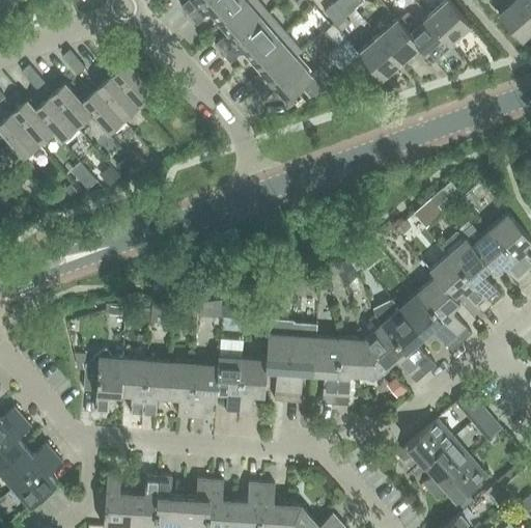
[(0,0),(0,19),(2,22),(4,20),(18,8),(19,9),(25,3),(24,3),(21,0),(0,0)]
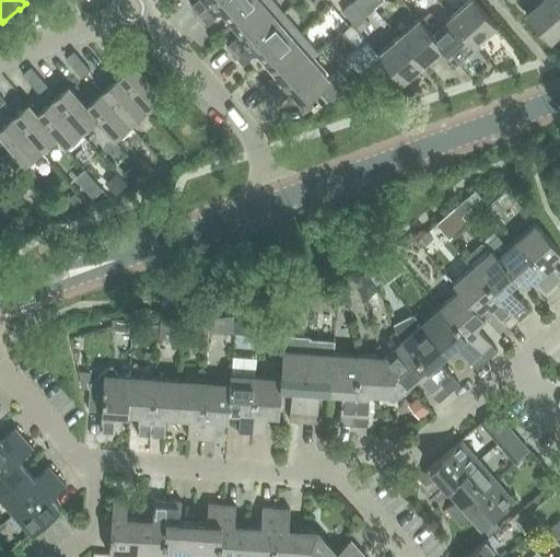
[(191,9),(200,19),(221,0),(203,0),(201,3),(200,2),(191,9)]
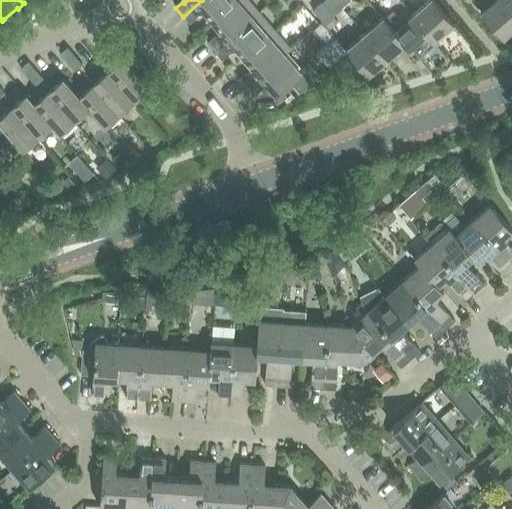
[(203,13),(212,24),(237,2),(235,0),(202,0),(183,17),(190,26),(198,19),(197,18),(203,13)]
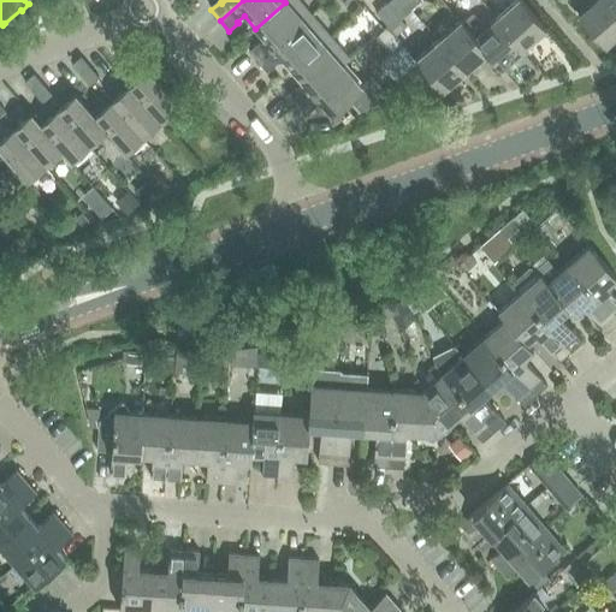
[(250,55),(259,65),(312,19),(294,0),(288,0),(285,3),(255,29),(267,42),(260,48),(260,47),(250,55)]
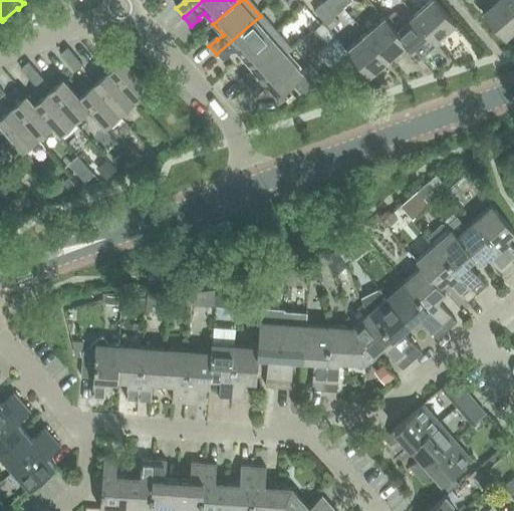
[(328,0),(312,14),(323,28),(329,35),(338,27),(332,20),(343,11),(337,4),(333,0),(328,0)]
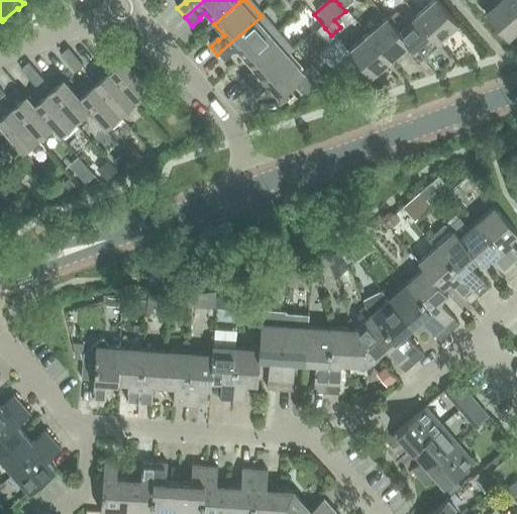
[(335,0),(339,4),(345,11),(355,3),(353,0),(335,0)]
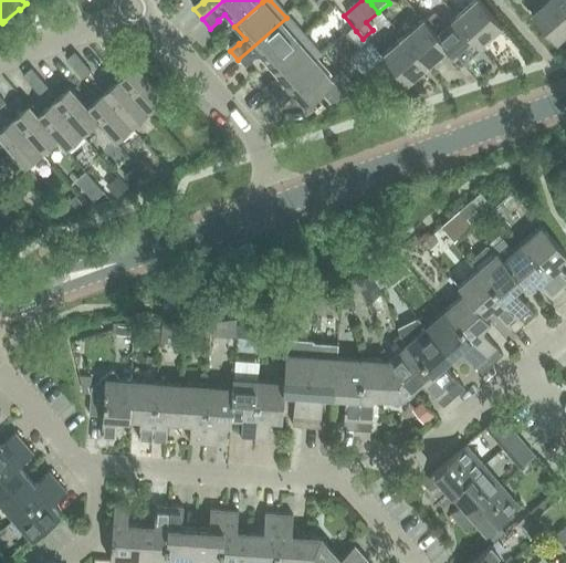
[(537,0),(543,7),(531,17),(556,45),(565,37),(565,16),(552,0),(537,0)]
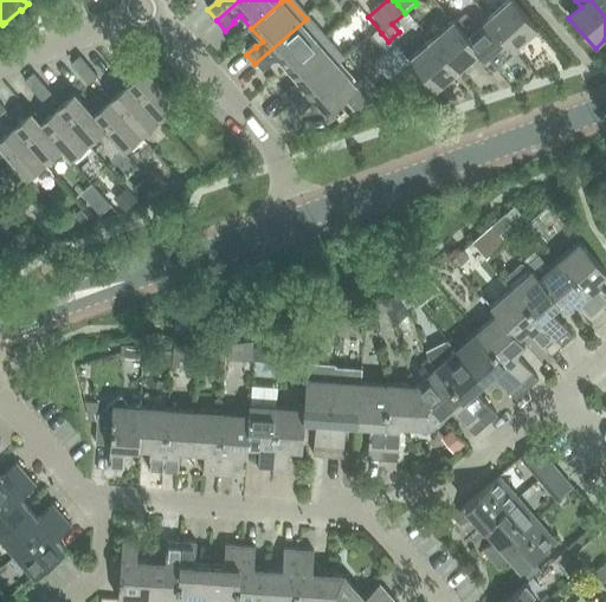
[(605,0),(591,0),(605,17),(605,0)]
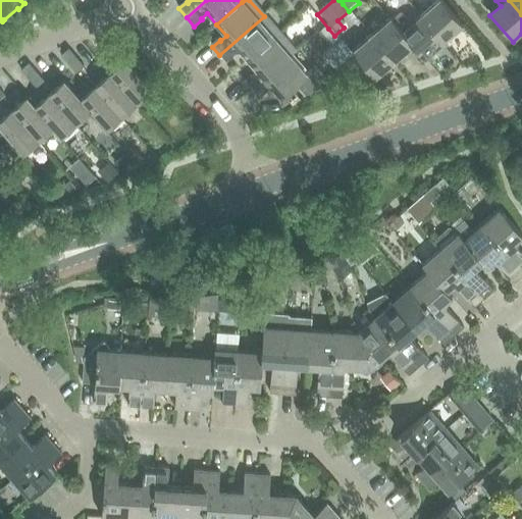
[(440,1),(421,17),(444,44),(463,27),(440,1)]
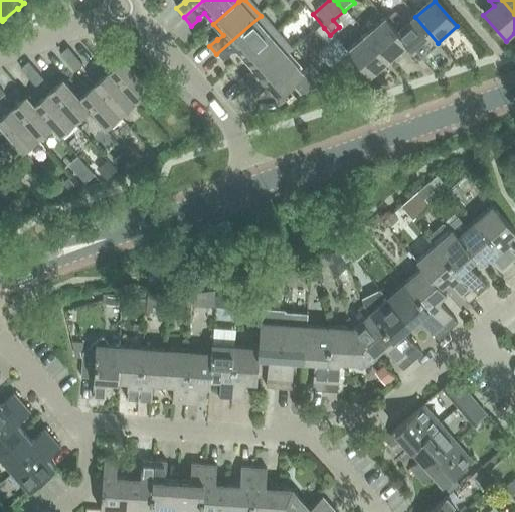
[(395,13),(386,21),(397,33),(396,34),(407,46),(418,59),(438,43),(415,17),(406,25),(395,13)]
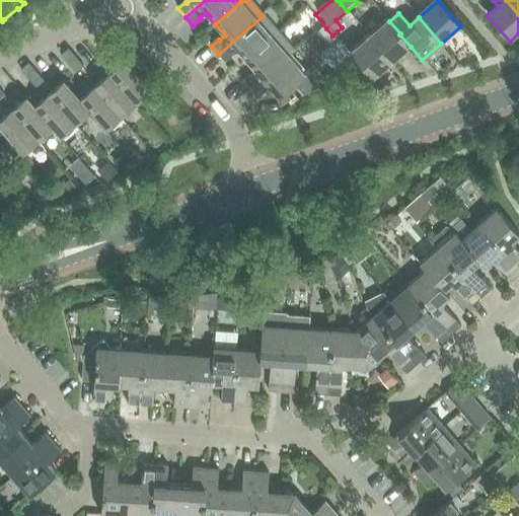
[(238,51),(247,62),(279,34),(263,16),(218,55),(226,64),(233,57),(233,56),(238,51)]
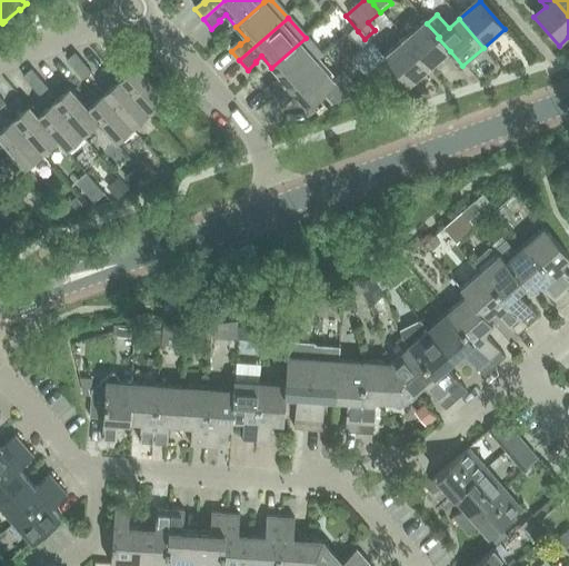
[(426,22),(405,40),(429,69),(450,51),(438,38),(439,37),(427,23),(426,22)]
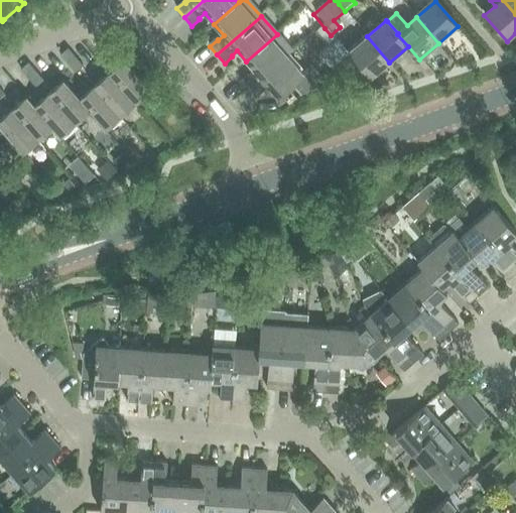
[(241,83),(249,91),(287,57),(292,52),(277,34),(246,61),(255,72),(250,77),(249,76),(241,83)]
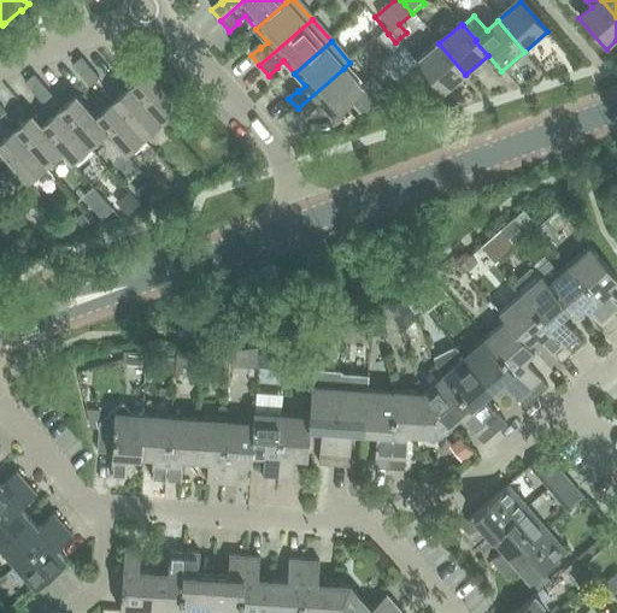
[(465,75),(439,43),(417,63),(444,94),(465,75)]
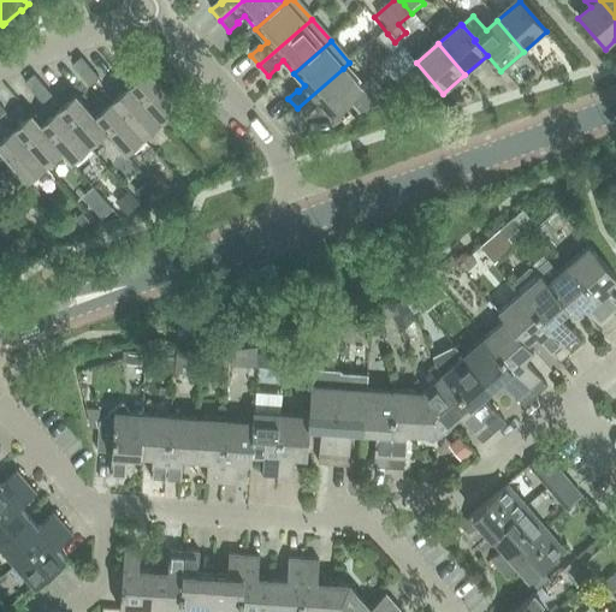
[(401,51),(380,66),(395,83),(414,66),(401,51)]
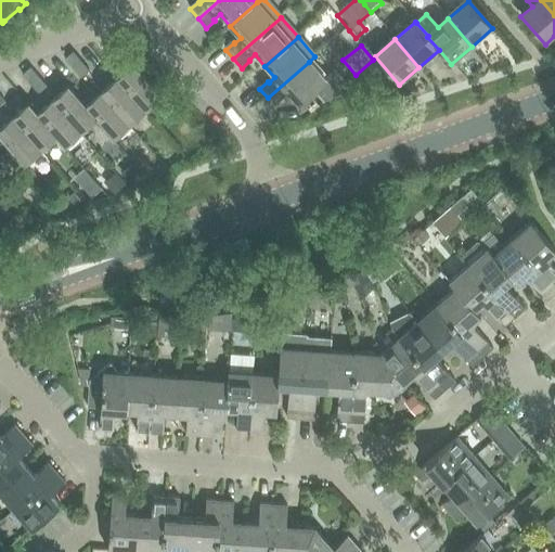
[(125,56),(117,48),(108,54),(116,64),(125,56)]
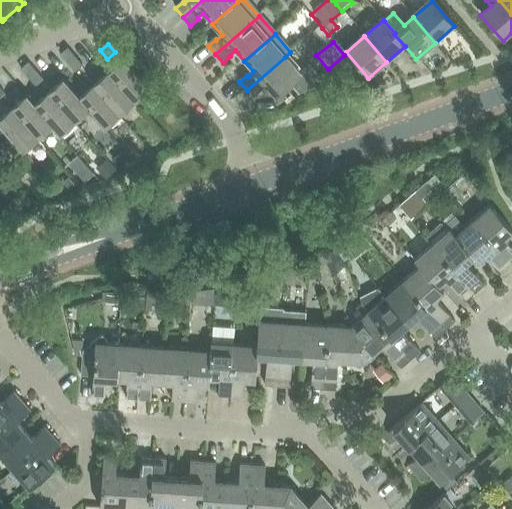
[(60,57),(67,65),(75,59),(67,50),(60,57)]
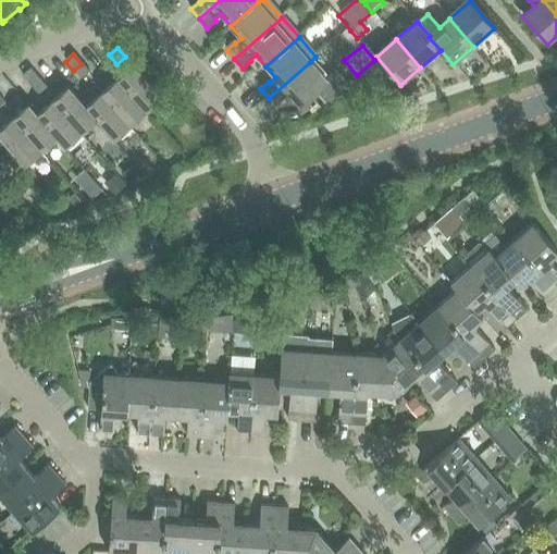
[(310,62),(269,98),(276,108),(285,100),(284,99),(291,94),(300,107),(316,94),(325,105),(346,86),(336,75),(336,74),(327,82),(310,62)]
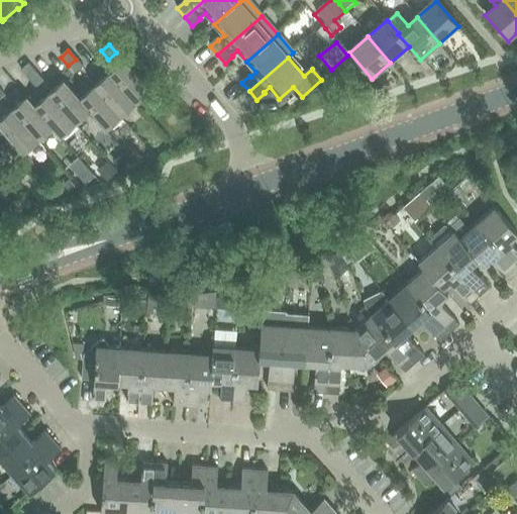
[(76,60),(68,66),(76,75),(83,68),(76,60)]
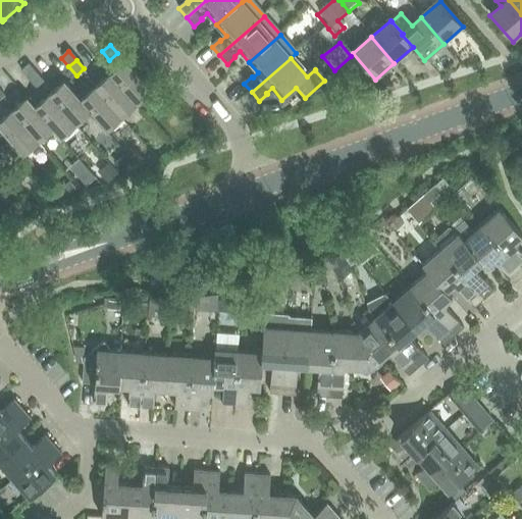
[(125,62),(110,75),(137,106),(152,93),(125,62)]
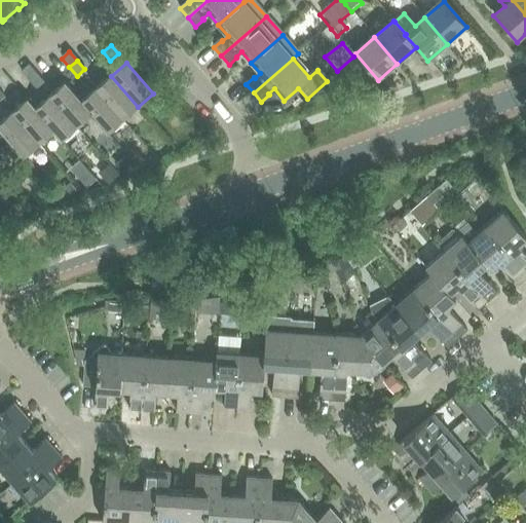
[(21,73),(29,82),(37,75),(29,67),(21,73)]
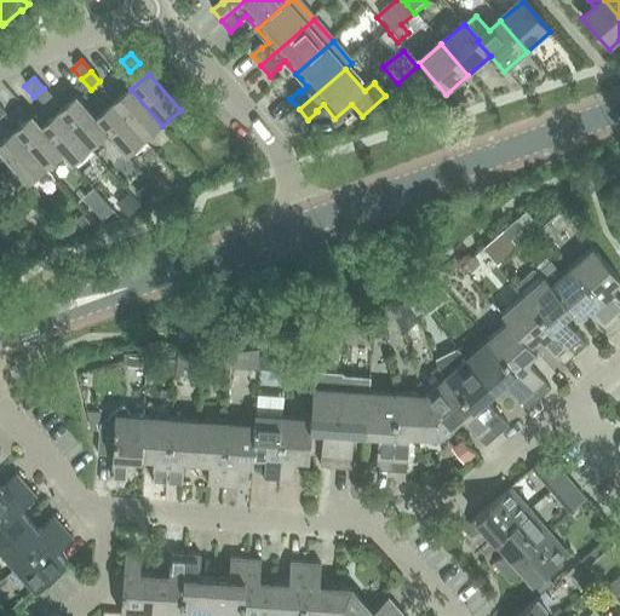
[(44,88),(34,97),(44,107),(52,98),(44,88)]
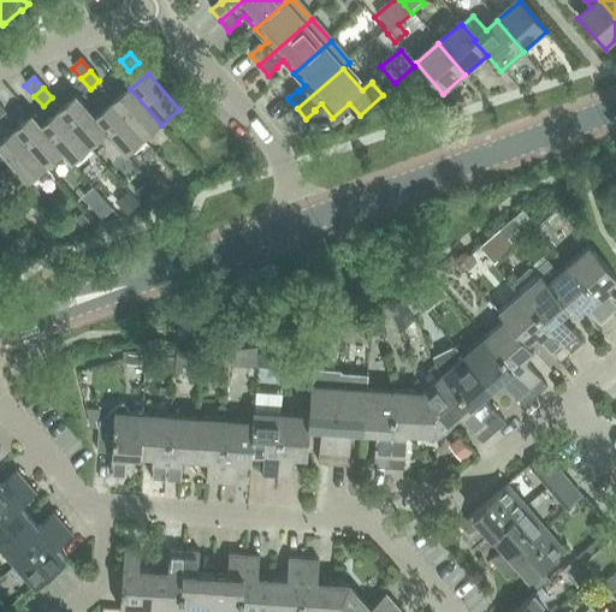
[(130,89),(113,104),(144,140),(161,125),(130,89)]
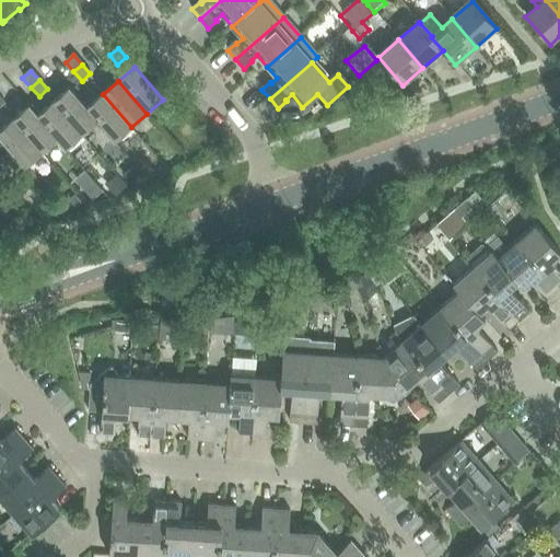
[(70,89),(53,104),(81,137),(96,123),(85,109),(88,108),(70,89)]
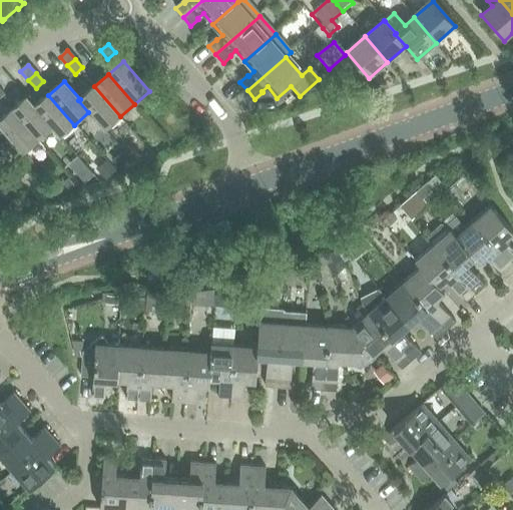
[(94,86),(80,99),(78,100),(88,112),(104,130),(120,116),(94,86)]
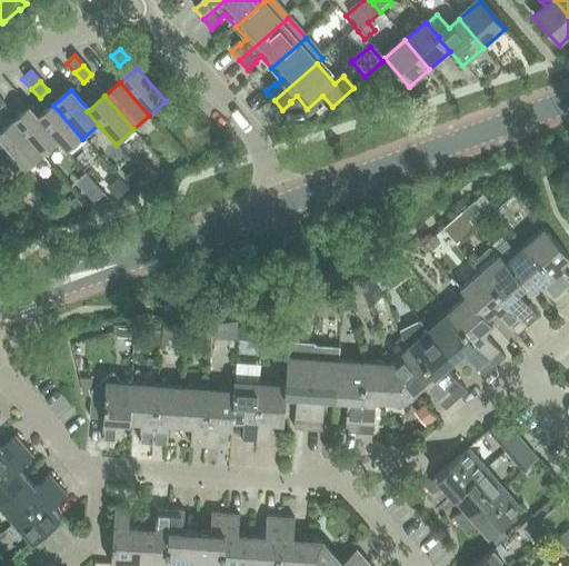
[(53,106),(39,118),(37,120),(57,142),(66,152),(82,139),(53,106)]
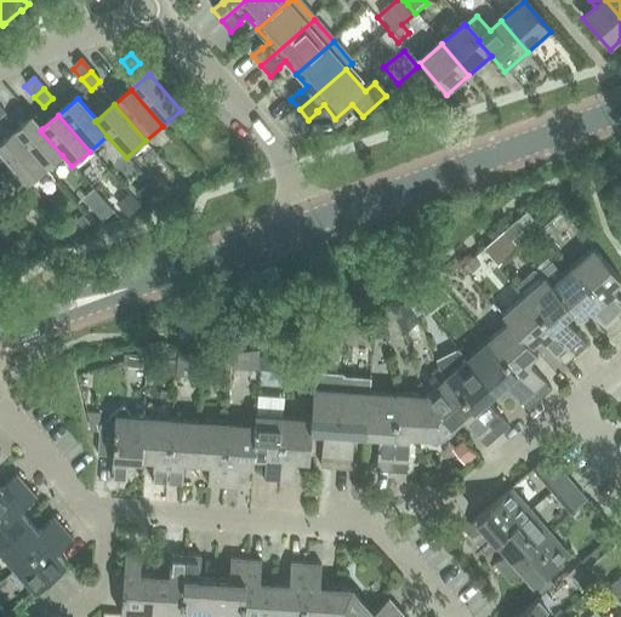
[(33,118),(13,135),(45,171),(62,155),(40,131),(43,129),(33,118)]
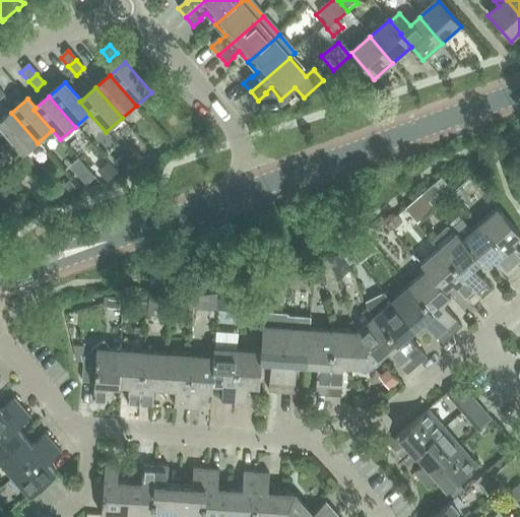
[(38,143),(11,113),(0,122),(0,129),(23,156),(38,143)]
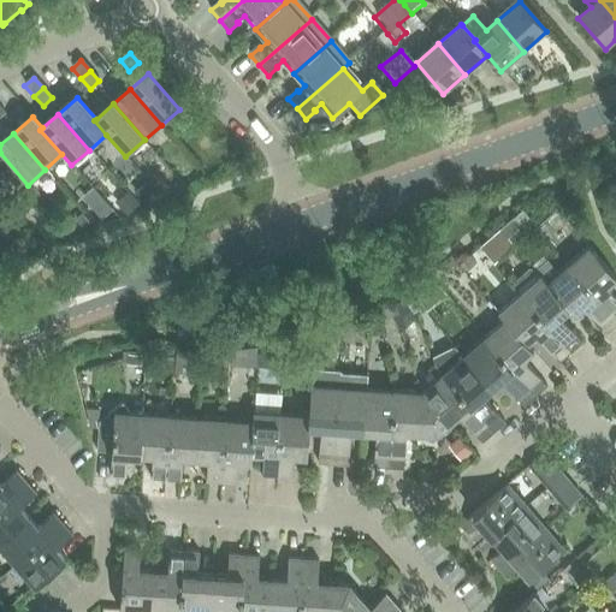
[(144,185),(135,195),(148,208),(158,200),(144,185)]
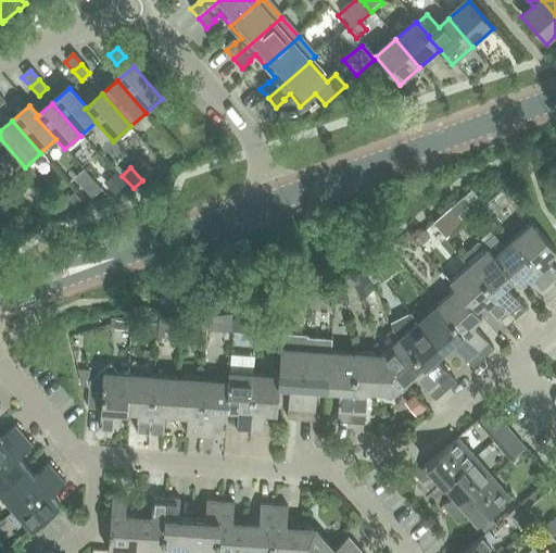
[(117,178),(106,187),(114,196),(125,187),(117,178)]
